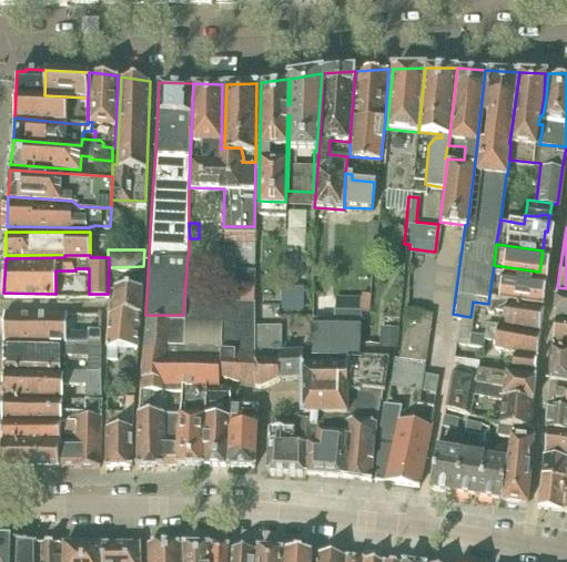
[(539,272),(494,265),(489,295),(499,296),(543,303),(544,294),(536,293),(539,272)]
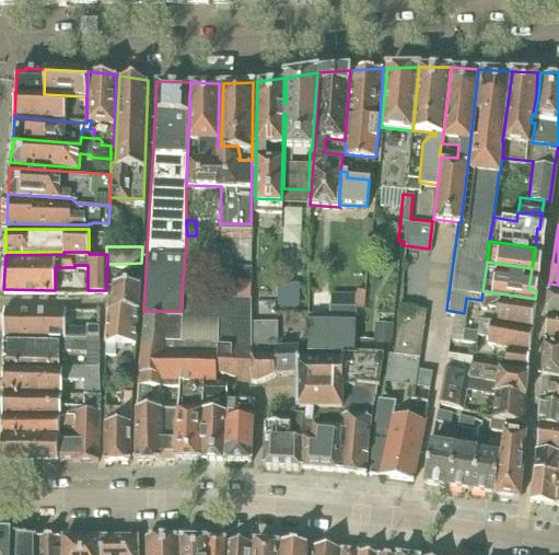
[(182,291),(251,296),(251,280),(224,279),(224,281),(190,279),(190,269),(184,268),(182,291)]
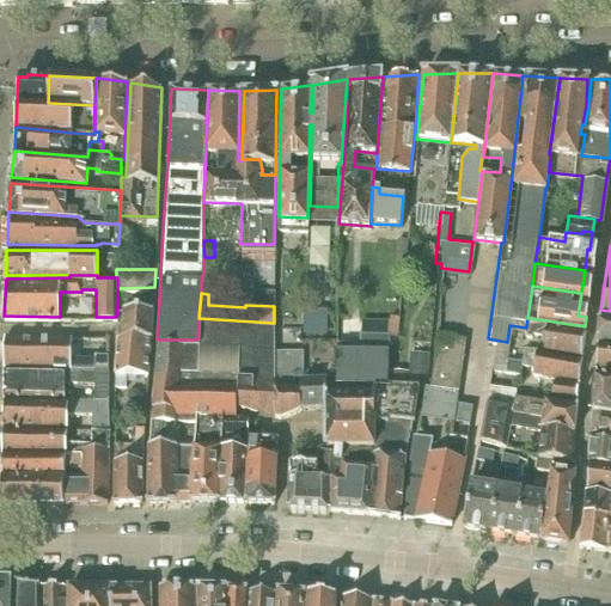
[(122,336),(151,336),(152,336),(153,307),(123,307),(122,336)]
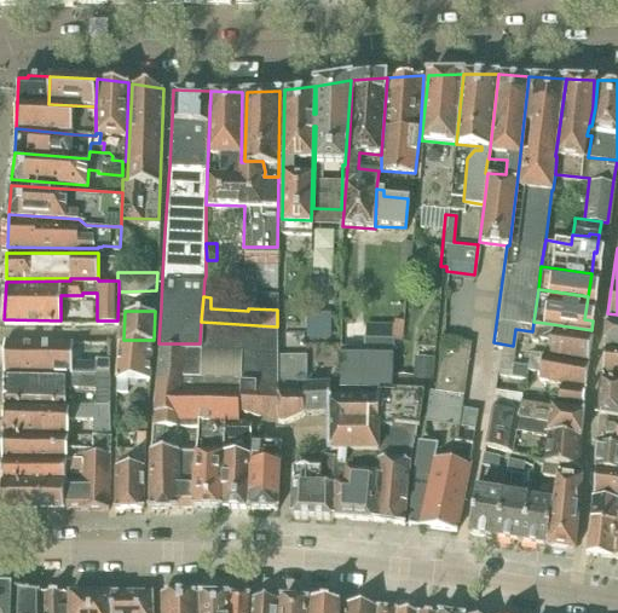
[(380,335),(364,334),(365,316),(340,316),(339,383),(331,383),(330,395),(377,393),(377,387),(392,387),(393,350),(394,336),(380,335)]
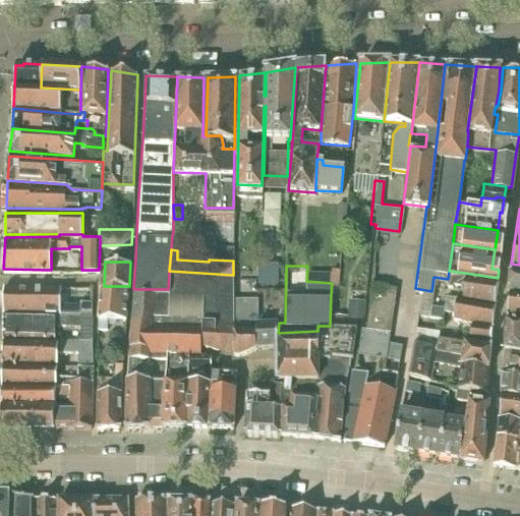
[(508,292),(519,293),(519,267),(511,266),(509,282),(508,292)]
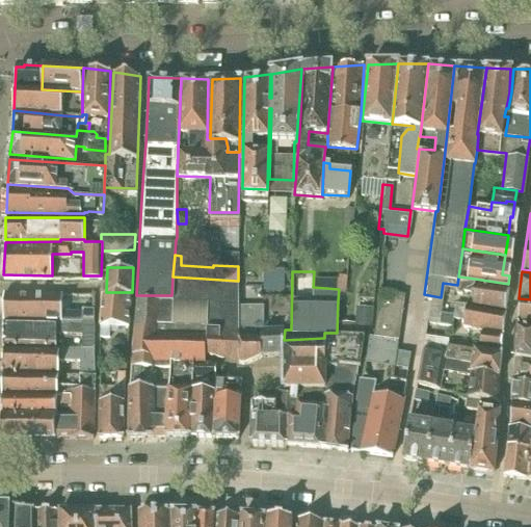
[(134,313),(130,357),(130,362),(139,362),(155,364),(169,364),(168,386),(167,386),(165,432),(190,432),(193,360),(205,360),(205,349),(238,361),(238,335),(238,281),(173,277),(171,295),(136,295),(134,313)]
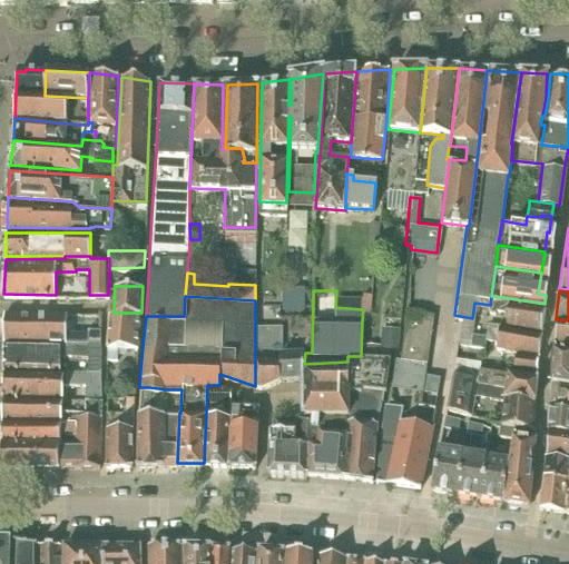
[(491,297),(490,305),(489,310),(496,312),(496,309),(504,310),(504,308),(509,309),(507,320),(542,326),(545,306),(500,299),(501,297),(491,296),(491,297)]
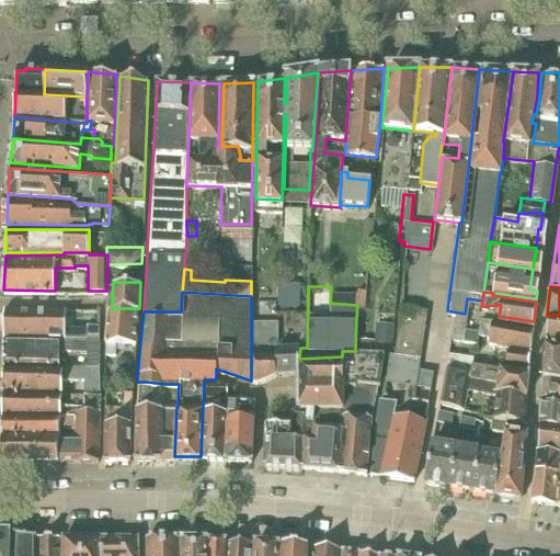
[(400,304),(393,352),(419,355),(426,308),(400,304)]
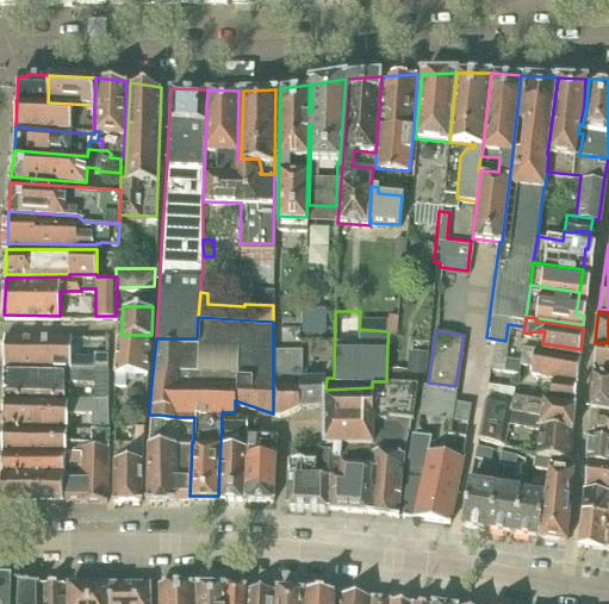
[(94,366),(107,367),(107,350),(106,350),(94,350),(94,354),(70,354),(70,334),(4,332),(4,365),(94,365),(94,366)]
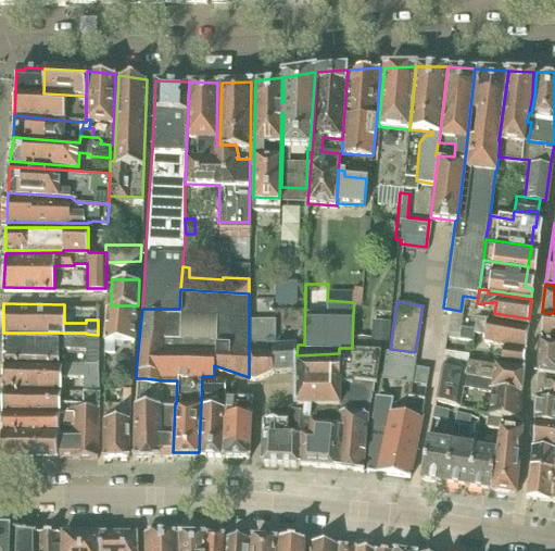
[(114,349),(115,338),(135,338),(137,305),(111,305),(108,305),(104,337),(104,349),(114,349)]
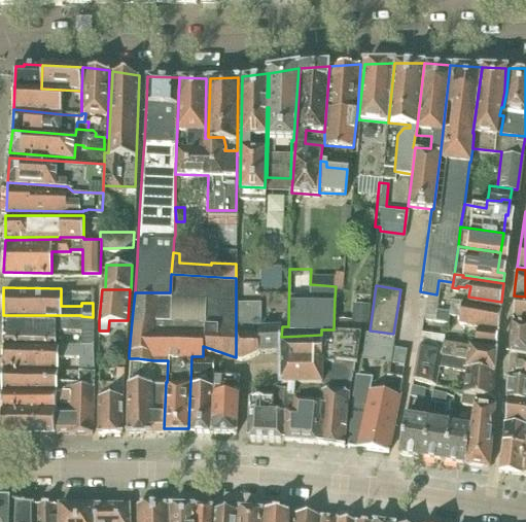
[(423,316),(433,318),(436,294),(426,293),(423,316)]
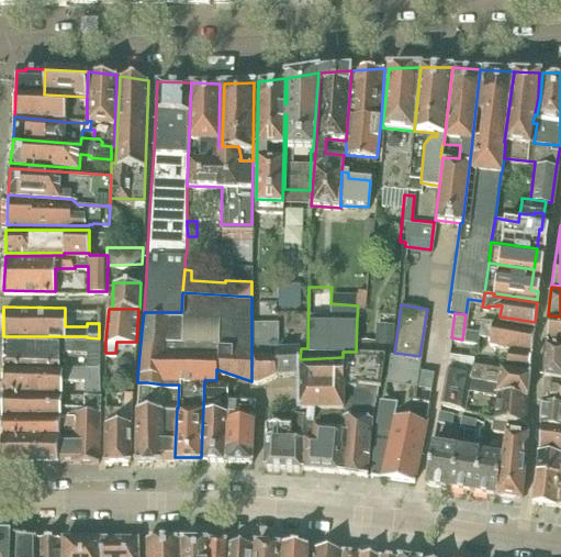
[(560,316),(548,315),(547,321),(546,337),(560,338),(560,316)]
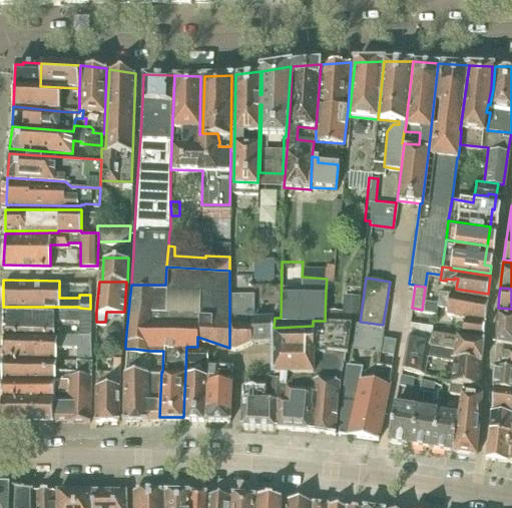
[(439,289),(438,289),(436,300),(424,298),(423,310),(436,312),(437,304),(439,289)]
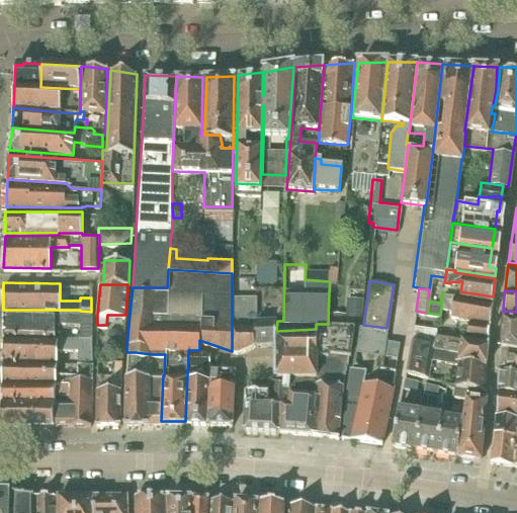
[(488,338),(492,300),(443,291),(441,307),(451,309),(450,315),(468,318),(465,335),(488,338)]
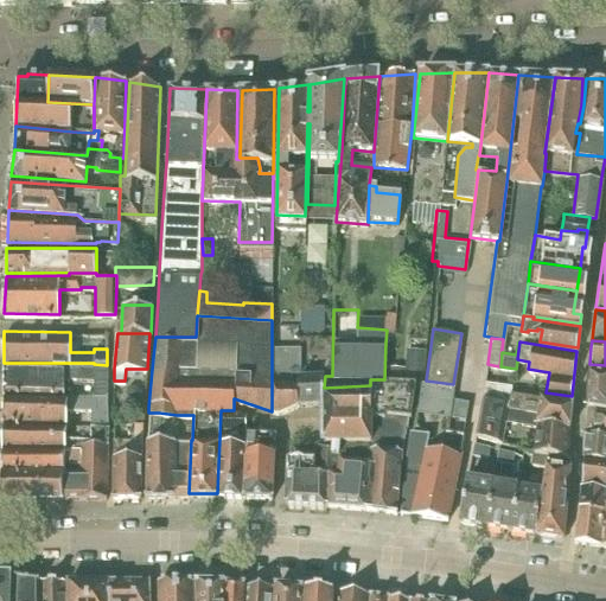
[(404,368),(407,368),(406,381),(415,382),(416,369),(422,369),(425,347),(407,346),(404,368)]
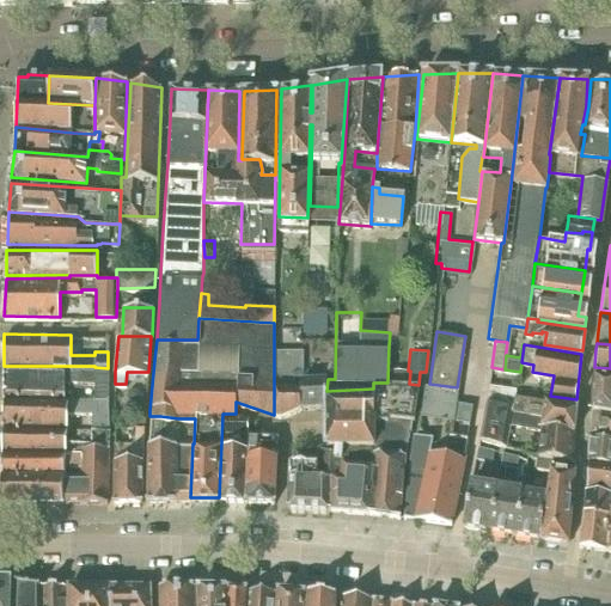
[(108,397),(108,368),(95,367),(95,366),(4,366),(2,366),(2,395),(63,396),(65,380),(93,381),(92,396),(108,397)]
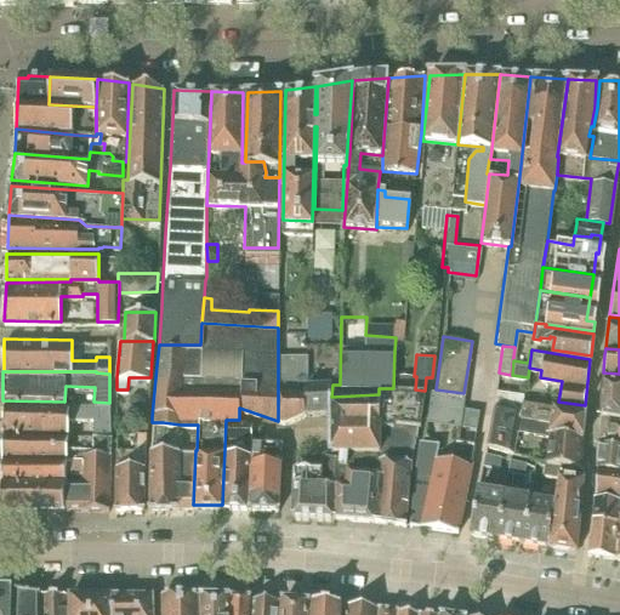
[(619,380),(603,377),(599,413),(599,414),(609,415),(619,416),(619,380)]
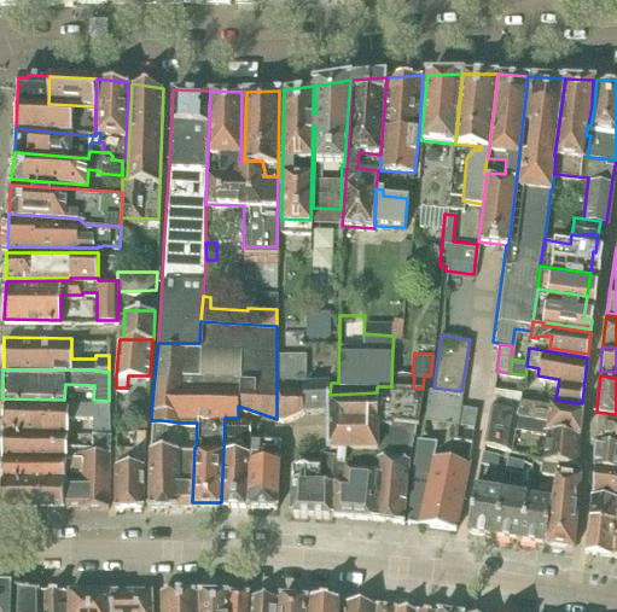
[(303,389),(303,411),(327,409),(327,395),(330,395),(331,383),(331,379),(303,380),(304,389),(303,389)]
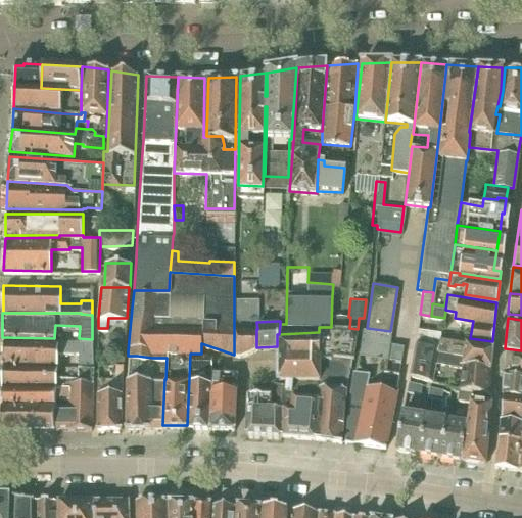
[(317,419),(315,436),(340,439),(346,388),(351,358),(357,330),(331,327),(319,327),(319,332),(319,379),(293,379),(292,390),(291,406),(283,406),(282,434),(292,435),(314,436),(316,419),(317,419)]
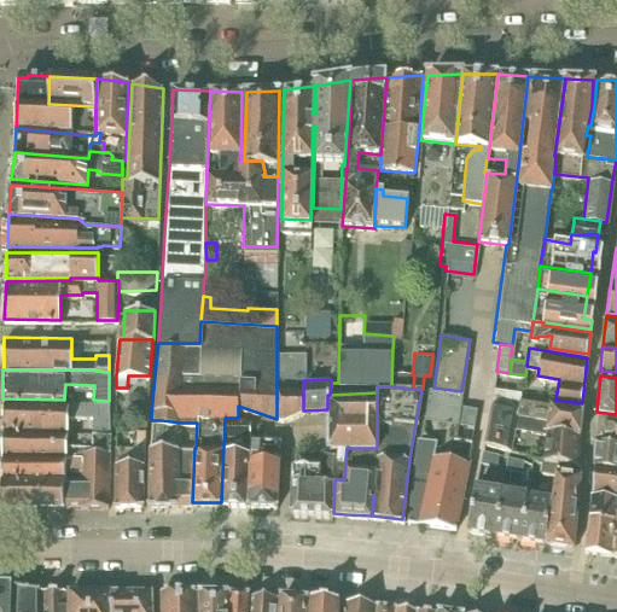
[(418,436),(407,520),(455,528),(472,439),(472,438),(455,436),(461,391),(434,388),(429,386),(421,432),(437,435),(436,439),(418,436)]
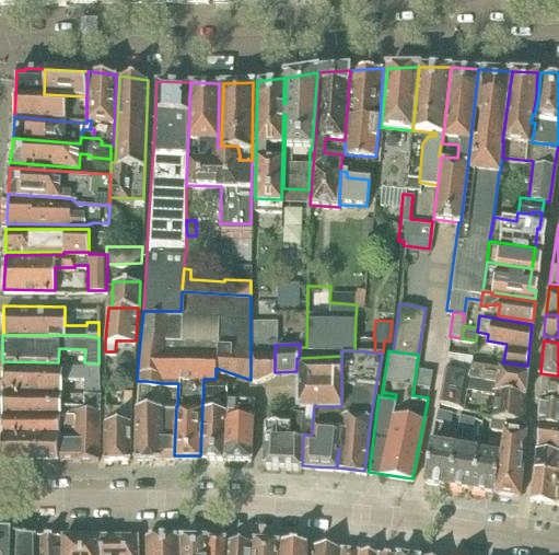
[(462,406),(470,355),(446,350),(438,403),(462,406)]
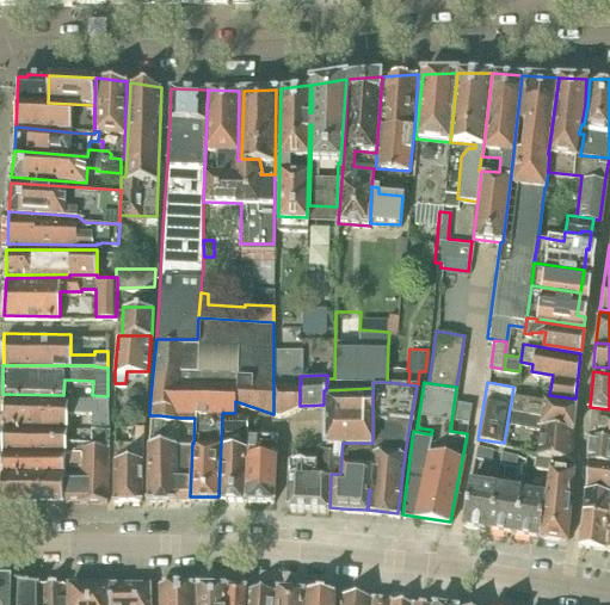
[(279,415),(300,406),(300,384),(273,384),(273,414),(279,415)]
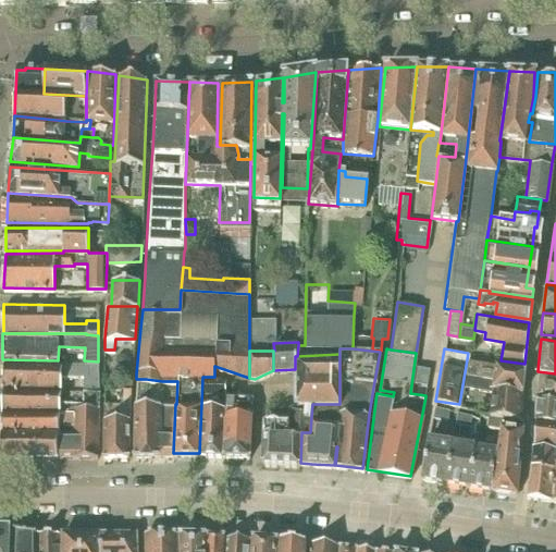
[(340,354),(297,356),(295,356),(295,369),(295,405),(305,405),(304,416),(311,416),(312,404),(340,404),(340,354)]
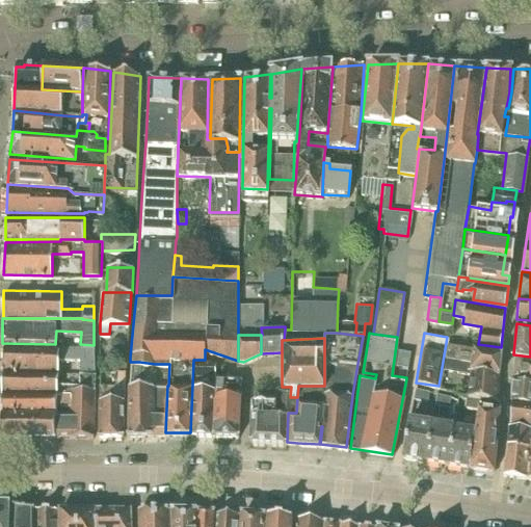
[(480,396),(499,399),(498,373),(500,351),(474,346),(474,347),(448,343),(445,353),(443,368),(470,372),(466,394),(480,396)]
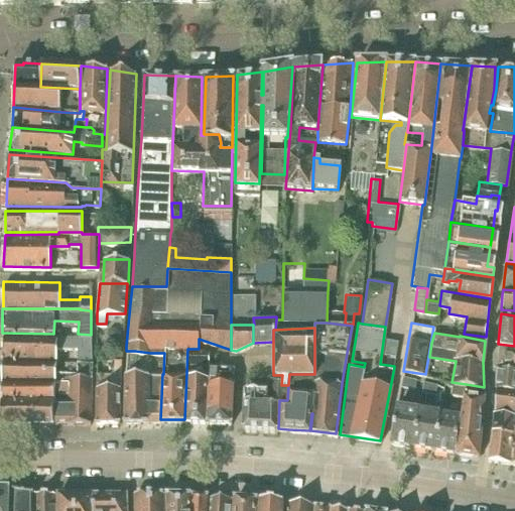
[(2,335),(2,358),(55,360),(56,346),(78,346),(78,358),(92,359),(91,349),(91,335),(78,334),(57,334),(56,336),(2,335)]
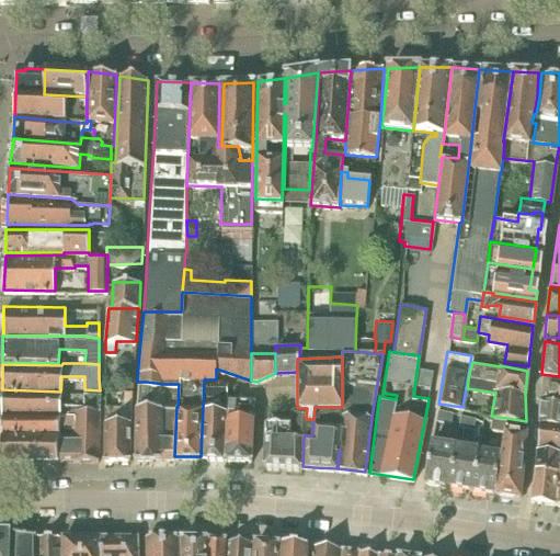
[(419,366),(416,383),(429,385),(431,369),(419,366)]
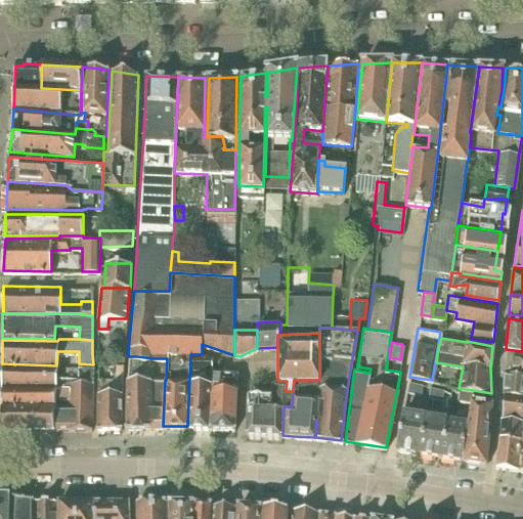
[(115,343),(114,366),(123,366),(124,343),(115,343)]
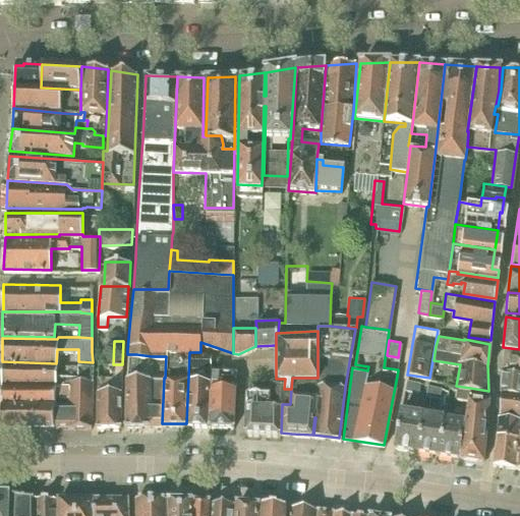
[(519,349),(511,348),(503,347),(502,367),(519,369),(519,349)]
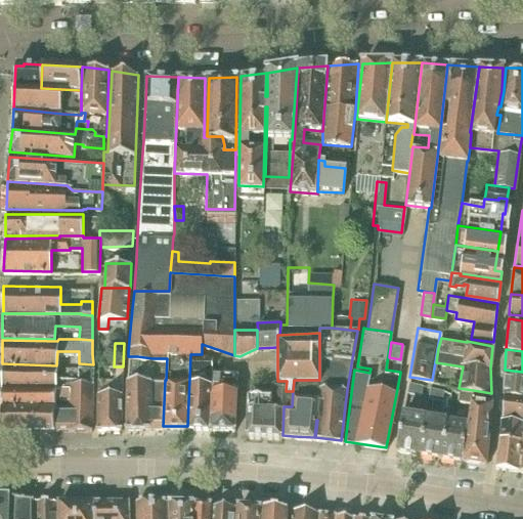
[(187,426),(209,427),(211,384),(194,381),(194,369),(211,370),(212,355),(202,354),(190,354),(187,426)]
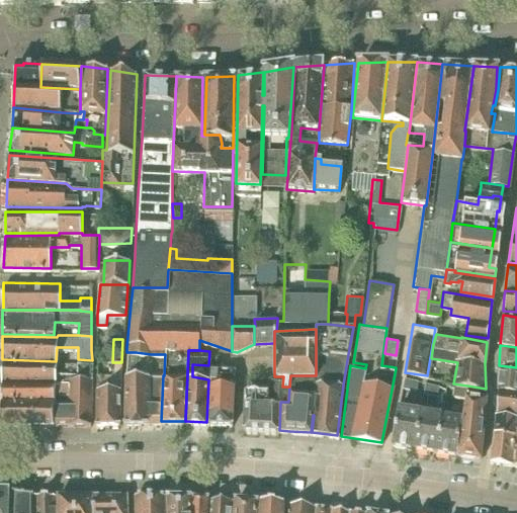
[(136,352),(126,352),(125,366),(136,366),(136,352)]
